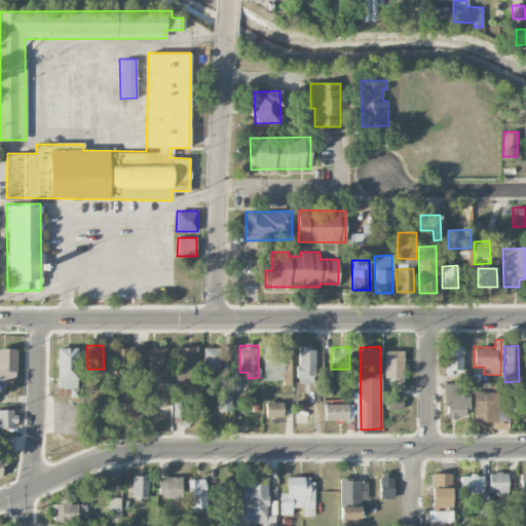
[(77,397),(78,348),(58,347),(57,388),(71,388),(71,397),(77,397)]
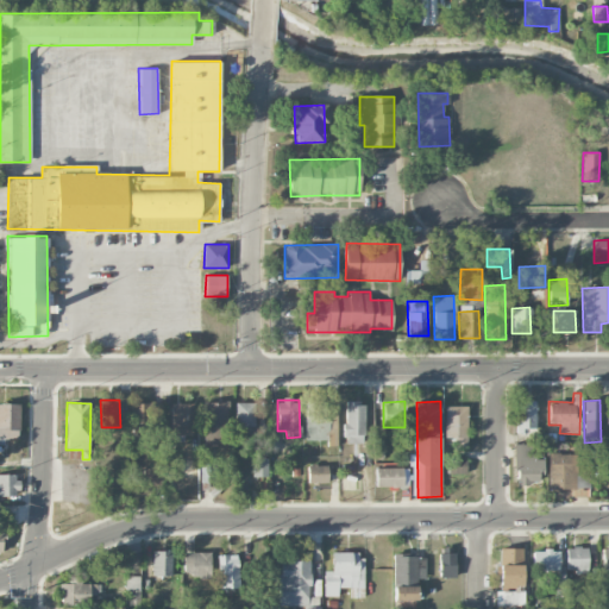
[(132,435),(156,435),(155,402),(131,403),(132,435)]
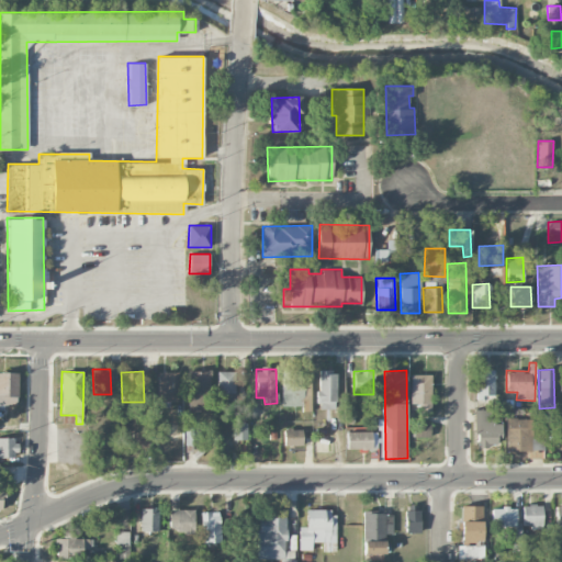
[(188,371),(189,409),(211,409),(211,371),(188,371)]
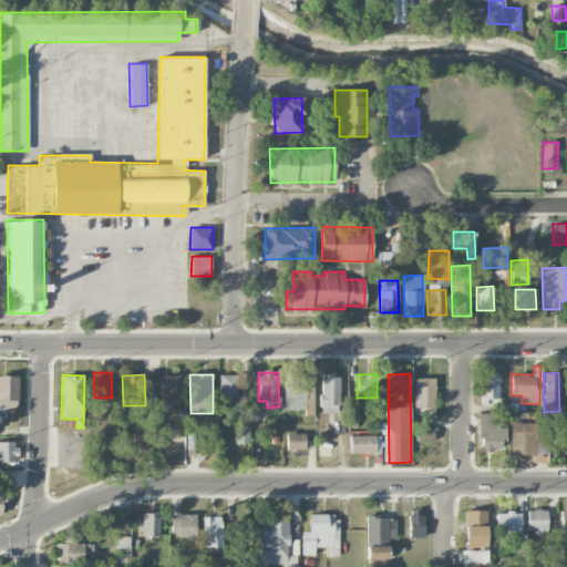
[(237,374),(219,374),(219,404),(237,404),(237,374)]
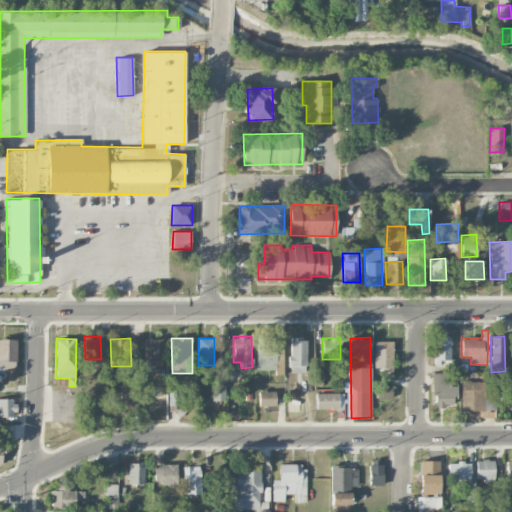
[(306,338),(290,338),(290,373),(306,373),(306,338)]
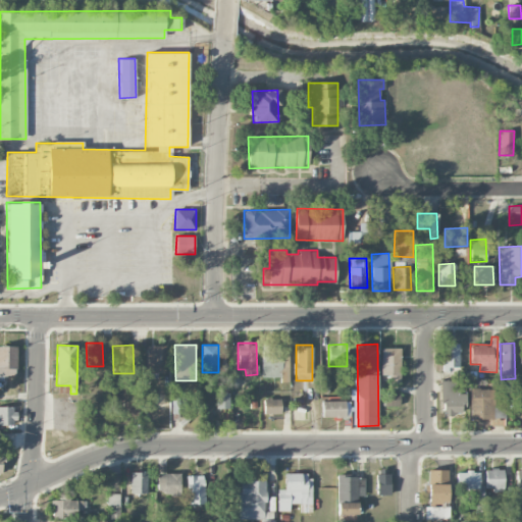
[(441,345),(441,371),(458,370),(458,345),(441,345)]
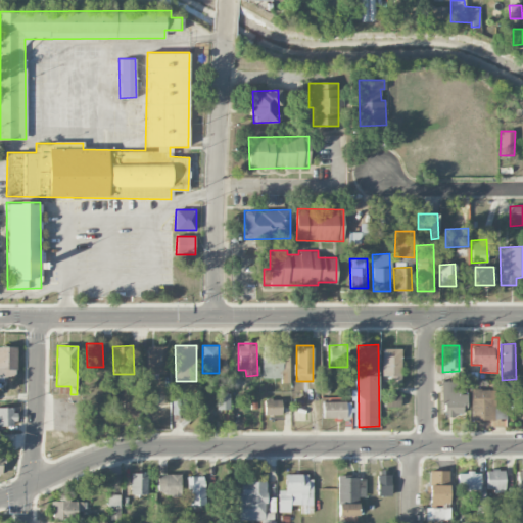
[(16,346),(0,346),(0,377),(16,378),(16,346)]
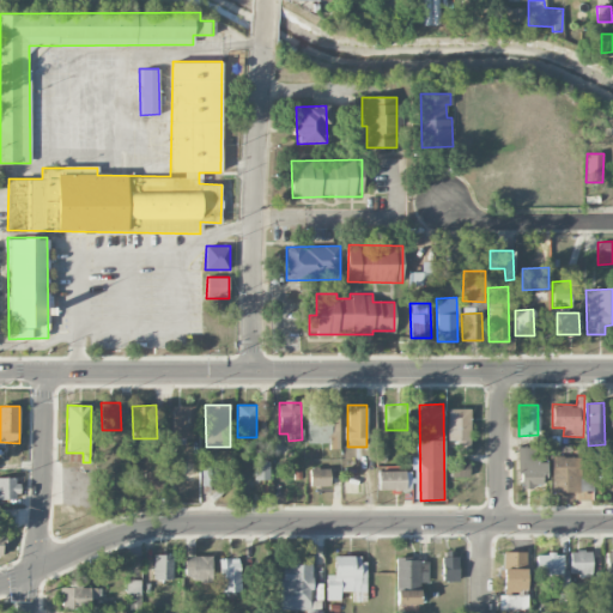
[(171,438),(194,438),(194,406),(173,406),(171,438)]
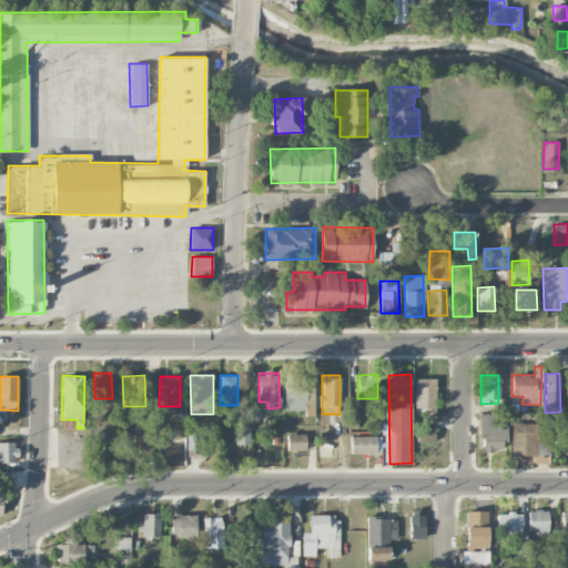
[(284,411),(305,411),(305,377),(285,377),(284,411)]
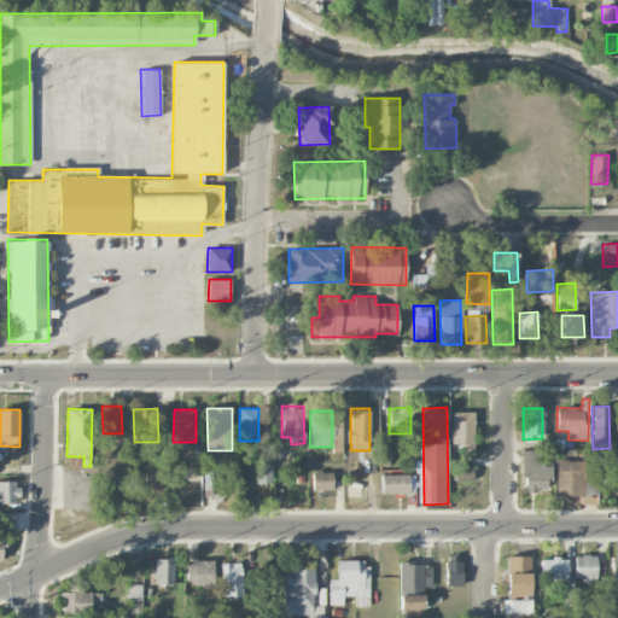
[(473,454),(474,413),(452,412),(452,443),(461,444),(460,454),(473,454)]
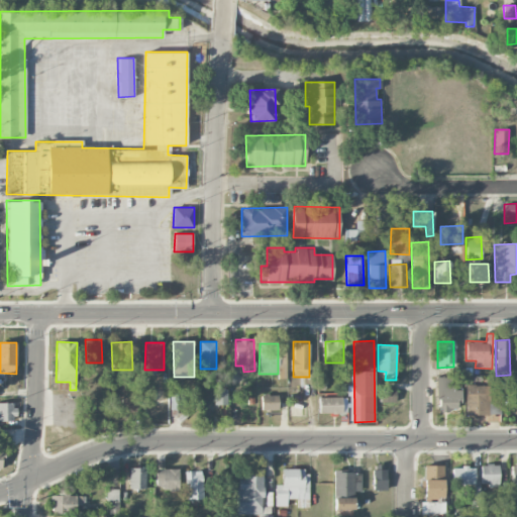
[(516,403),(516,376),(503,377),(503,404),(516,403)]
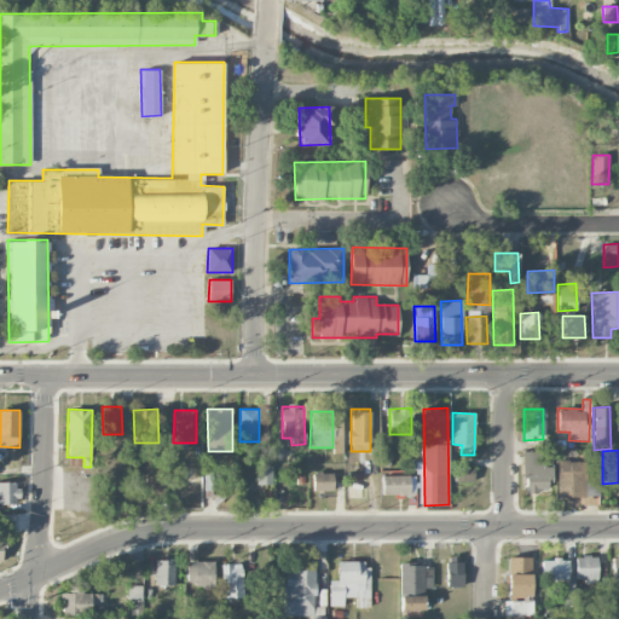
[(522,451),(524,493),(538,493),(538,489),(550,489),(550,467),(543,467),(542,451),(522,451)]
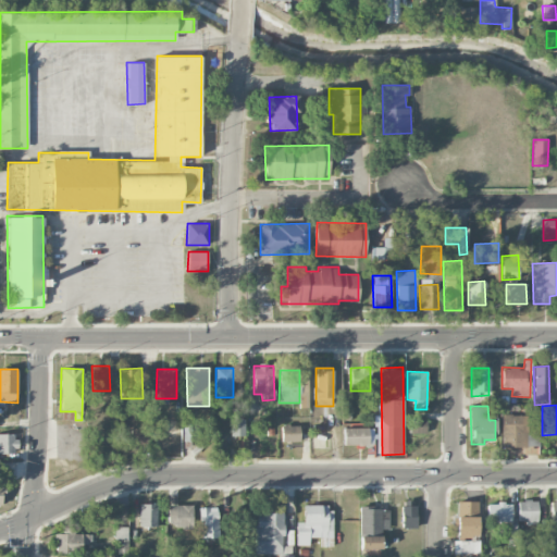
[(500,446),(539,447),(539,431),(527,431),(527,416),(502,415),(500,446)]
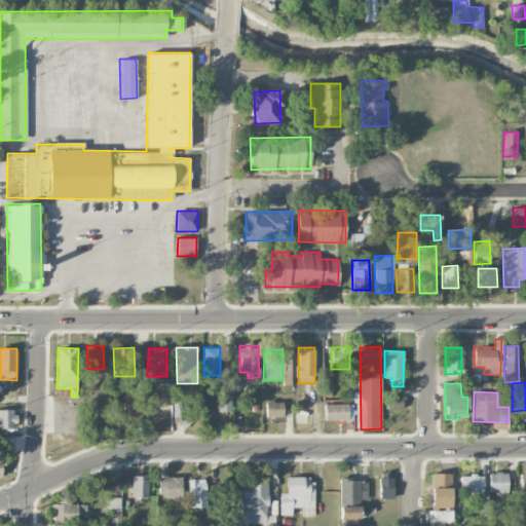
[(153,395),(145,393),(145,408),(152,408),(153,395)]
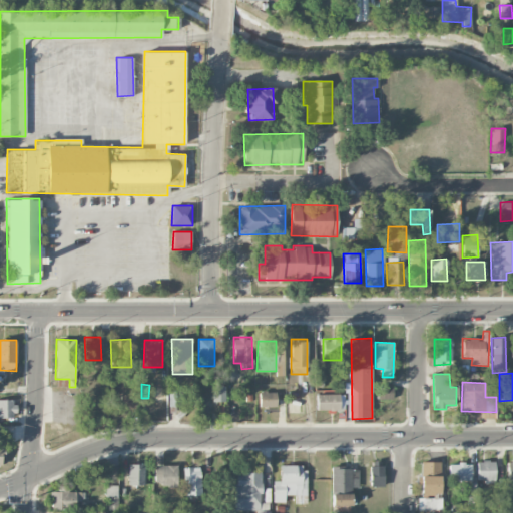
[(212,402),(225,401),(225,386),(212,386),(212,402)]
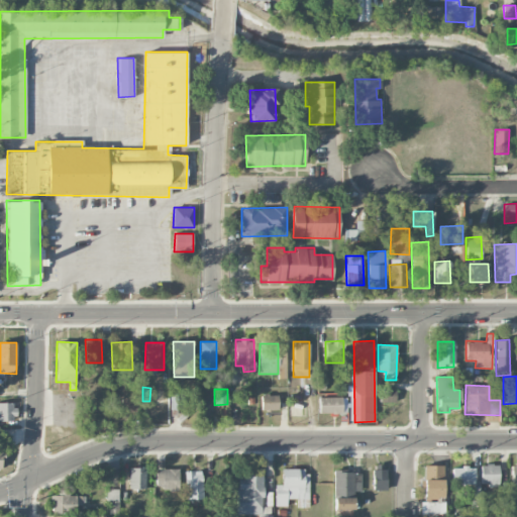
[(396,401),(395,389),(380,390),(381,402),(396,401)]
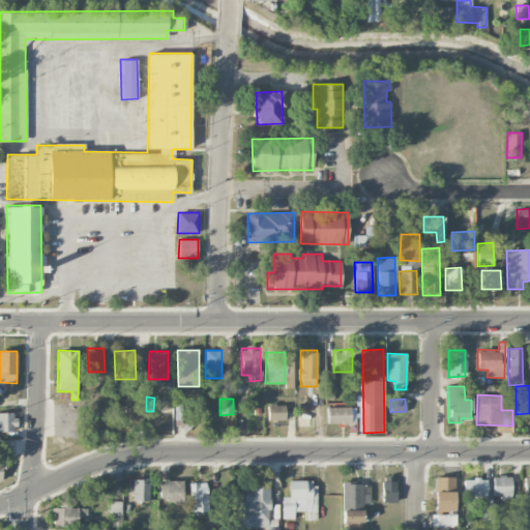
[(174,420),(188,419),(188,403),(174,404),(174,420)]
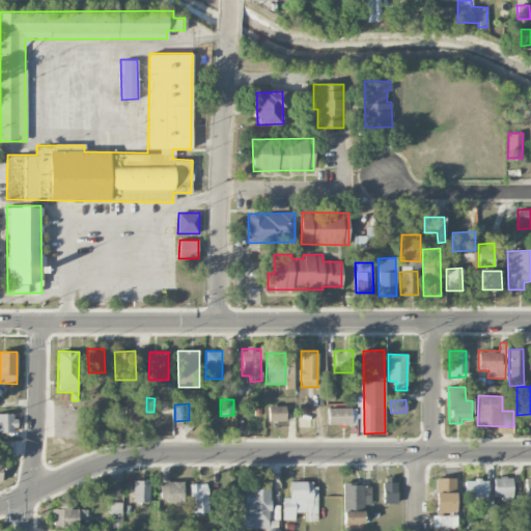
[(269,421),(285,421),(285,404),(268,406),(269,421)]
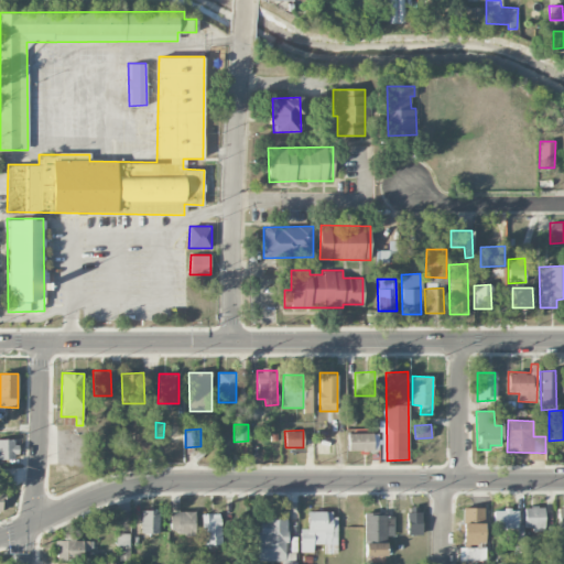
[(133,449),(148,449),(148,433),(133,433),(133,449)]
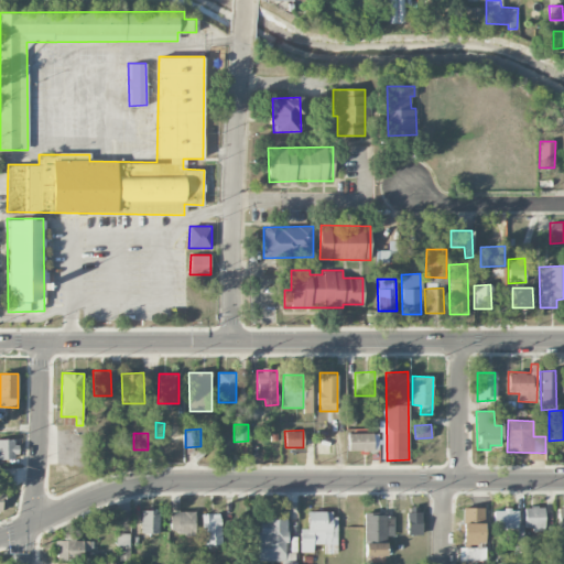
[(348,434),(348,451),(372,451),(372,433),(348,434)]
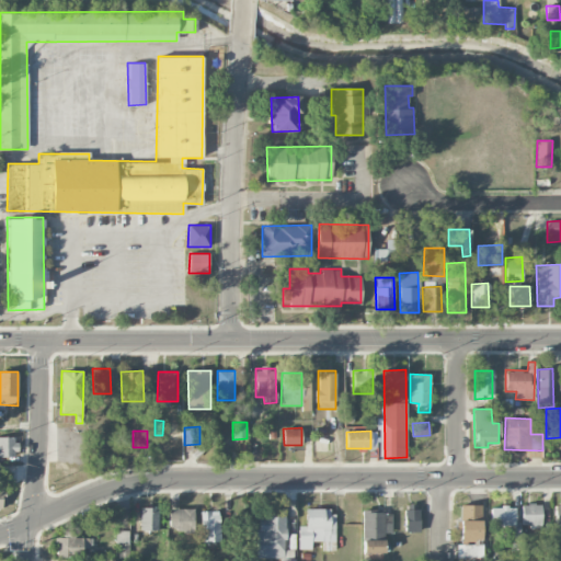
[(15,437),(0,436),(0,456),(15,457),(15,437)]
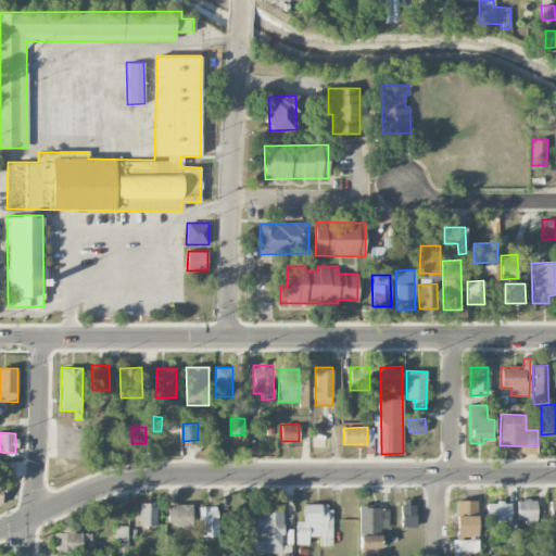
[(402,528),(415,527),(415,500),(401,500),(402,528)]
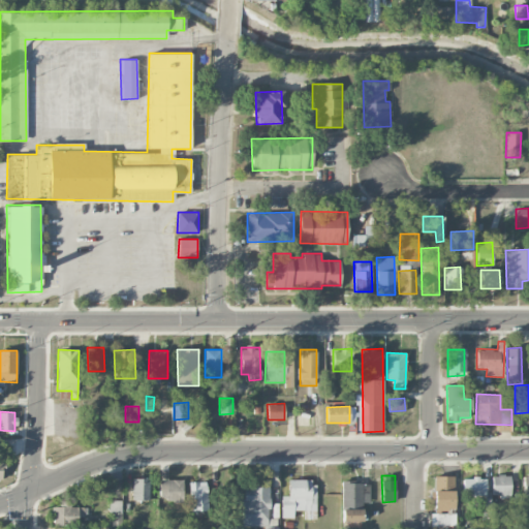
[(453,475),(433,476),(434,511),(430,512),(431,526),(454,526),(453,475)]
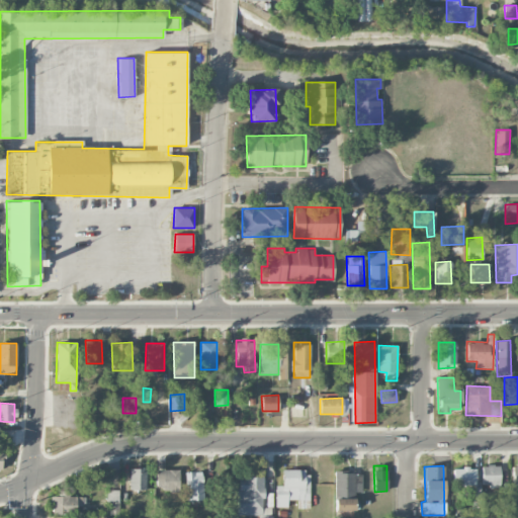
[(482,487),(500,487),(500,465),(482,465),(482,487)]
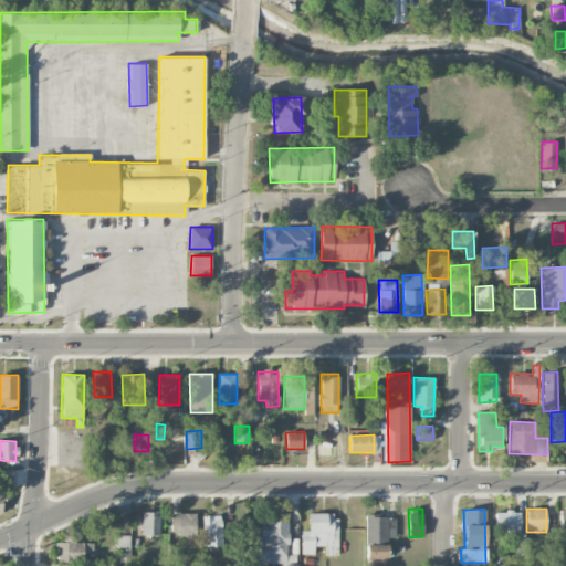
[(159,512),(143,511),(142,541),(159,541),(159,512)]
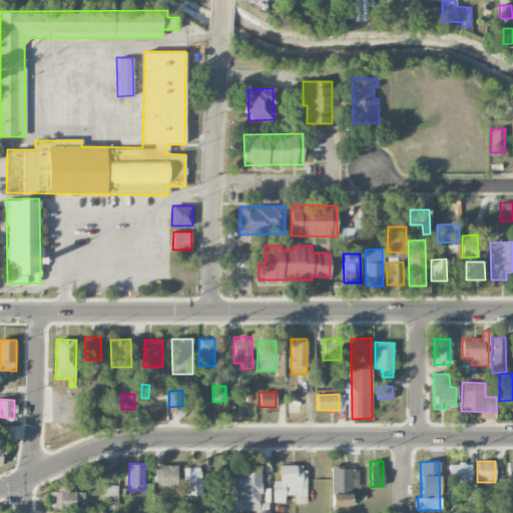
[(449,480),(471,480),(470,463),(449,463),(449,480)]
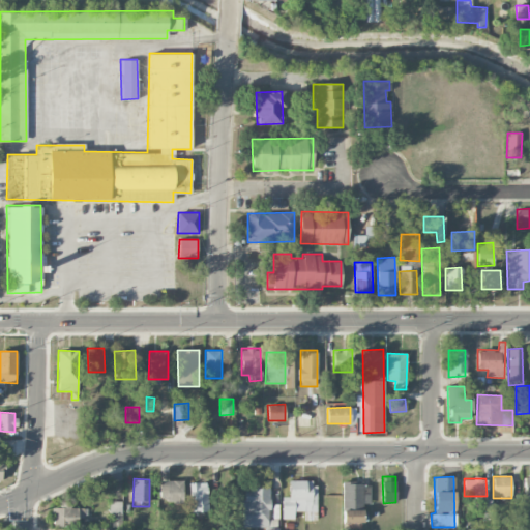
[(182,480),(159,480),(159,503),(182,503),(182,480)]
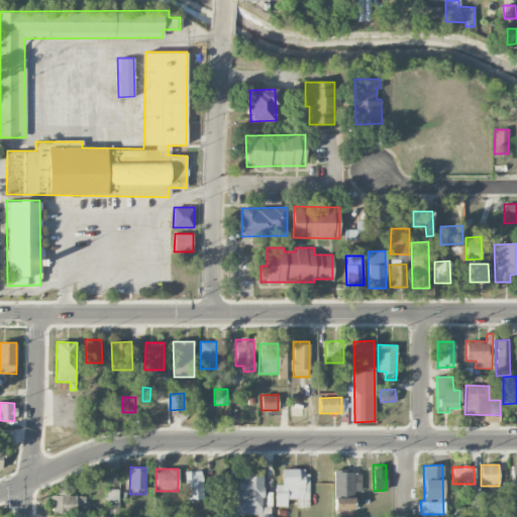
[(275,485),(275,506),(287,506),(287,499),(296,498),(297,507),(309,507),(308,469),(282,469),(282,485),(275,485)]
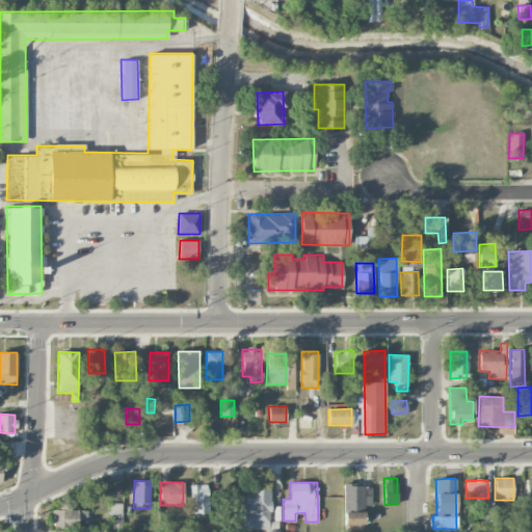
[(190,485),(191,513),(211,513),(210,484),(190,485)]
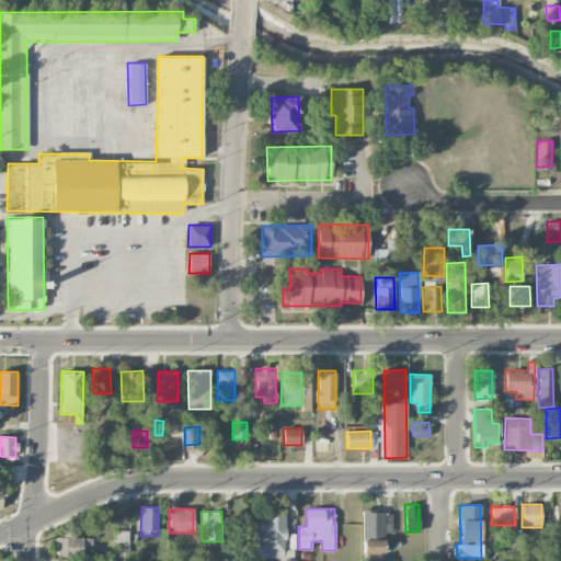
[(363,552),(384,552),(384,533),(391,533),(392,512),(363,512),(363,552)]
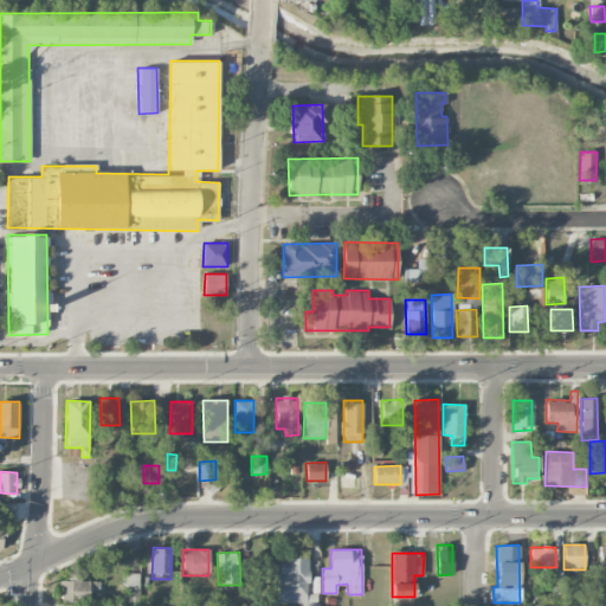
[(303,603),(303,605),(318,605),(320,594),(308,593),(308,558),(277,558),(277,603),(303,603)]
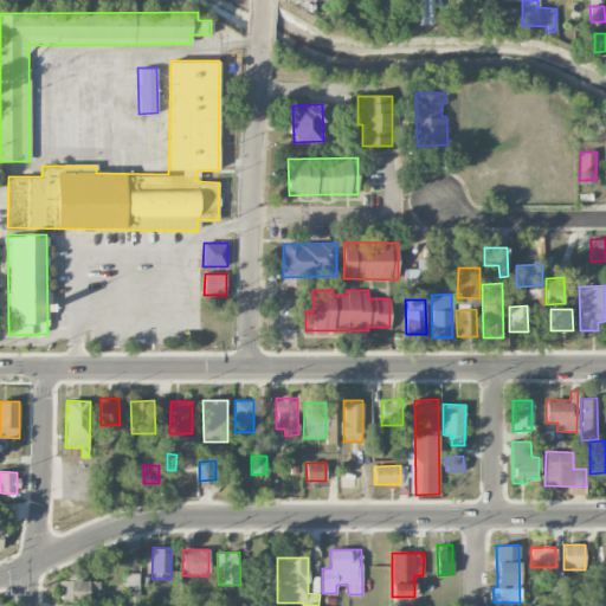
[(128,600),(140,600),(139,573),(127,573),(128,600)]
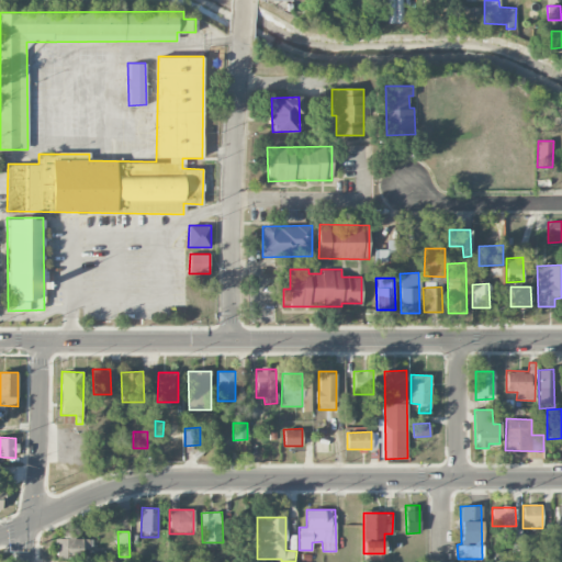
[(56,559),(81,558),(81,550),(91,549),(91,538),(55,539),(56,559)]
